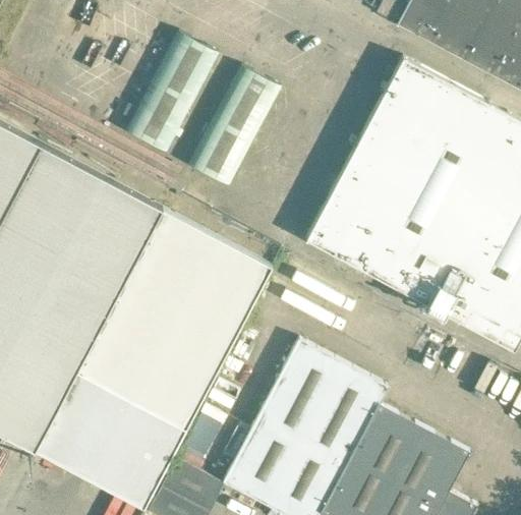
[(520,0),(410,0),(406,9),(388,0),(384,0),(375,16),(520,93),(520,0)]
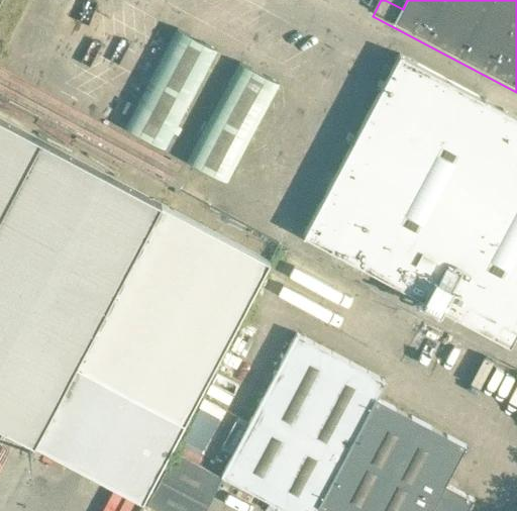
[(164,152),(216,56),(178,34),(125,132),(164,152)]
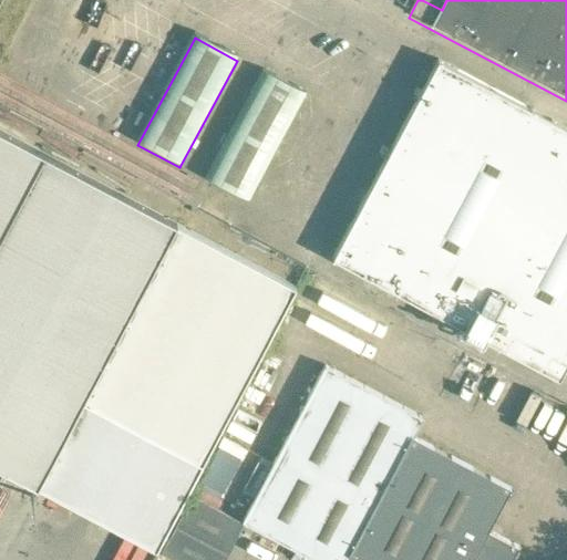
[(332,263),(559,384),(566,371),(566,133),(439,65),(332,263)]
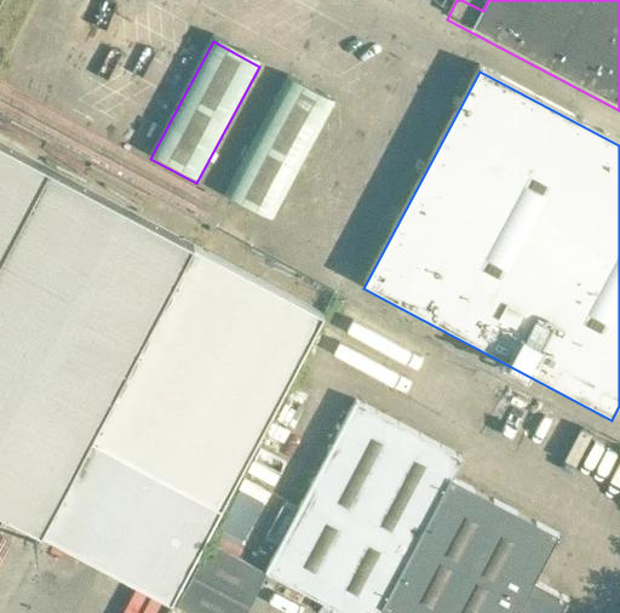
[(288,81),(224,199),(270,224),(334,107),(288,81)]
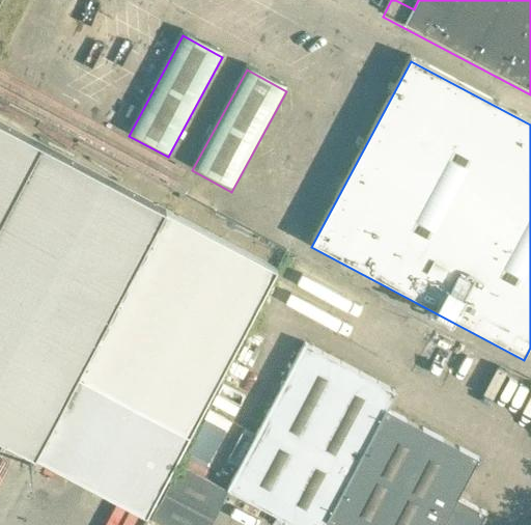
[(0,127),(0,443),(146,521),(276,274),(0,127)]
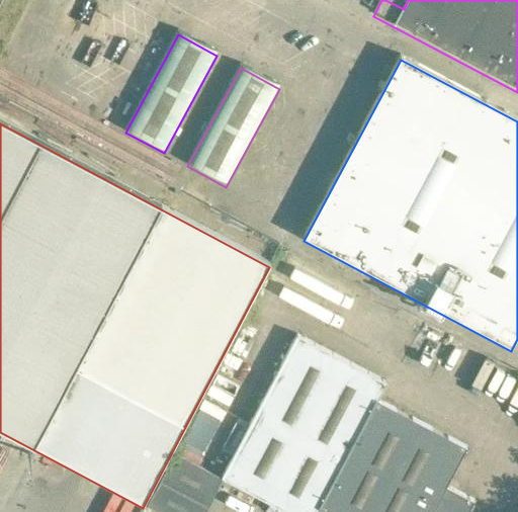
[(386,387),(296,339),(221,482),(277,511),(470,511),(475,505),(446,490),(466,451),(377,404),(386,387)]
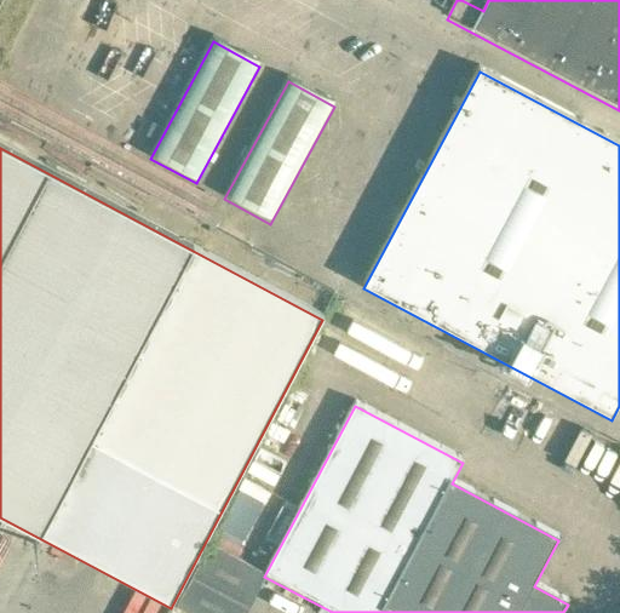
[(208,550),(174,612),(244,612),(262,579),(208,550)]
